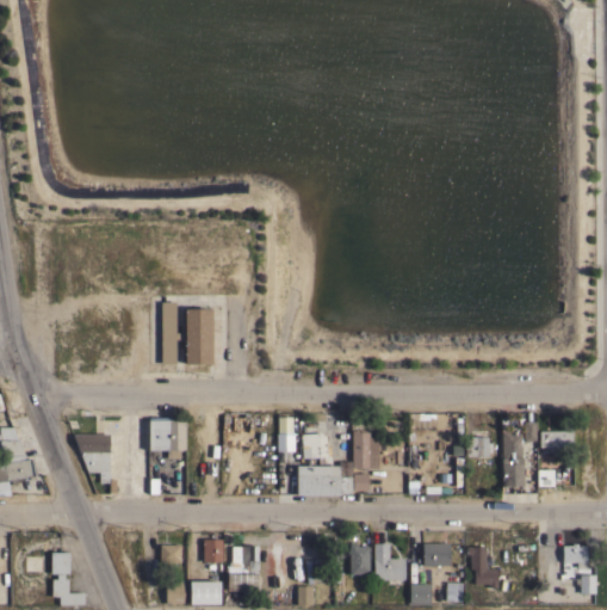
[(162,302),(178,302),(178,333),(185,333),(185,340),(178,340),(178,364),(162,364),(162,302)]
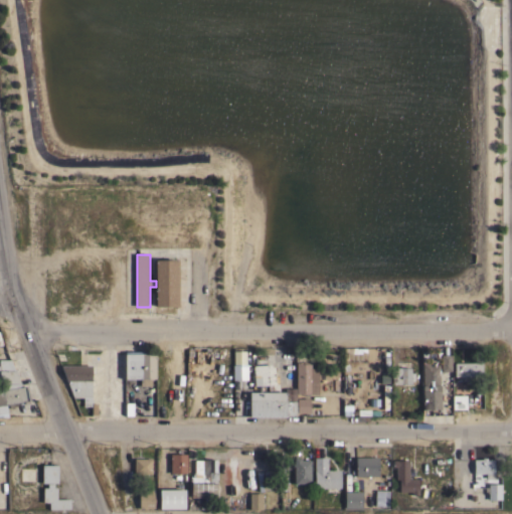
[(180,307),(157,307),(157,261),(180,260),(180,307)]
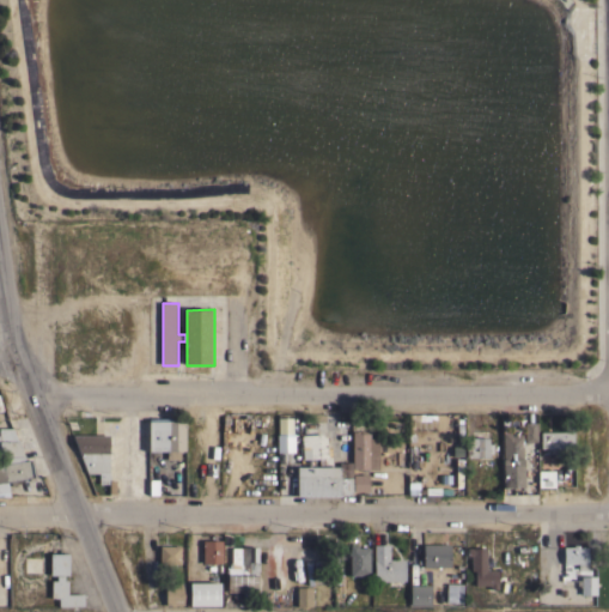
[(188,422),(188,452),(183,452),(183,460),(187,460),(187,478),(169,478),(169,460),(170,460),(170,452),(151,452),(151,422),(188,422)]
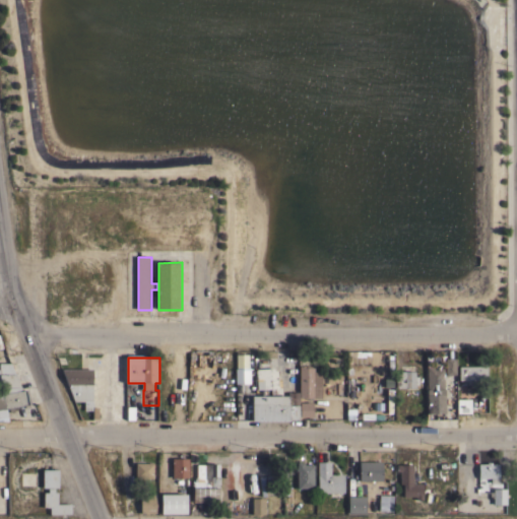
[(458,375),(447,376),(447,359),(457,359),(458,375)]
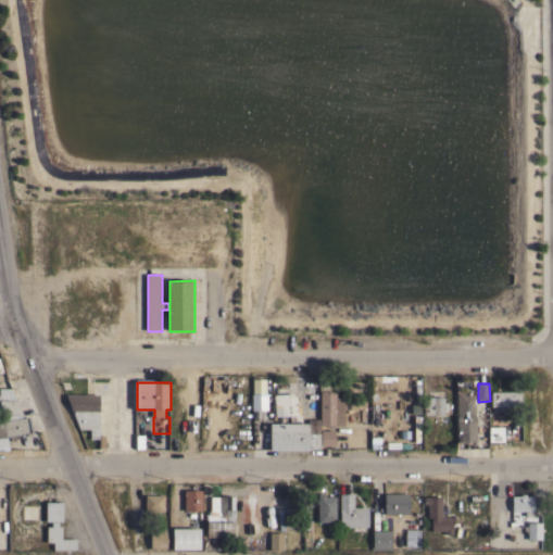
[(269,411),(254,412),(253,394),(255,394),(255,387),(262,387),(262,385),(263,385),(264,394),(269,394),(269,411)]
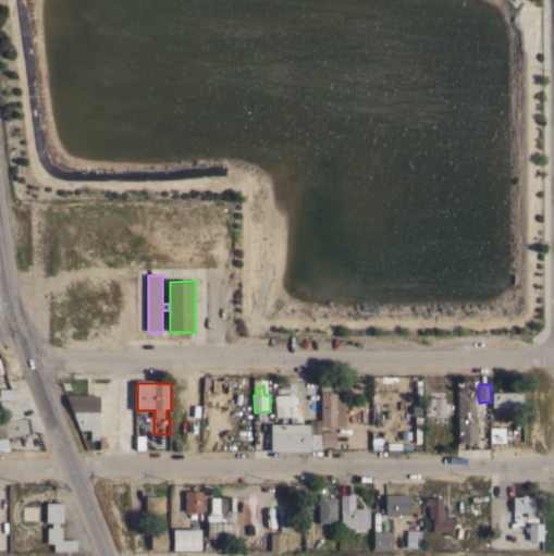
[(0,416),(0,397),(1,397),(1,390),(13,390),(14,391),(19,388),(28,411),(24,414),(24,415),(2,416),(0,416)]
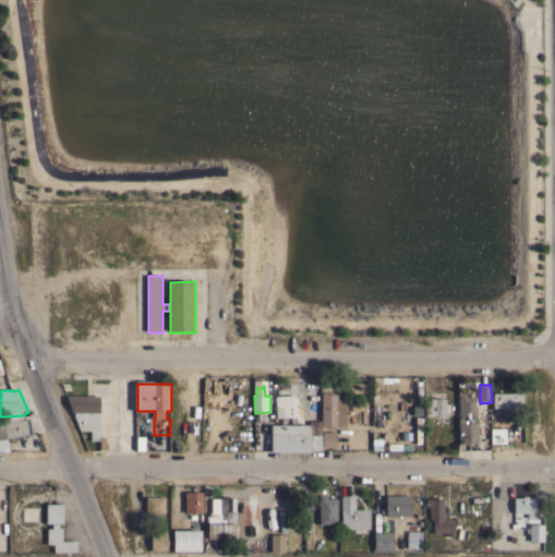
[(336,394),(336,395),(339,395),(339,400),(347,400),(347,428),(323,427),(324,395),(325,395),(325,394),(336,394)]
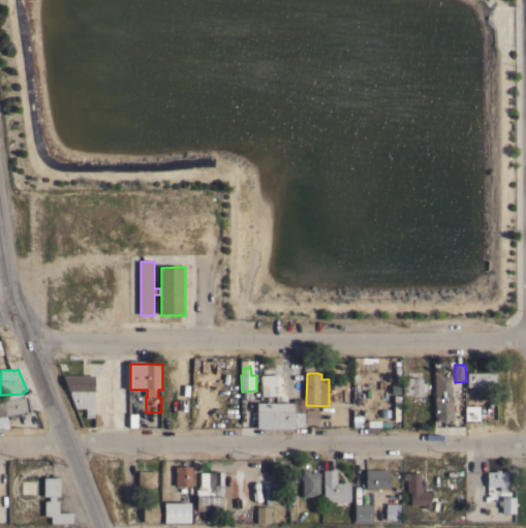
[(497,373),(497,386),(469,387),(469,373),(497,373)]
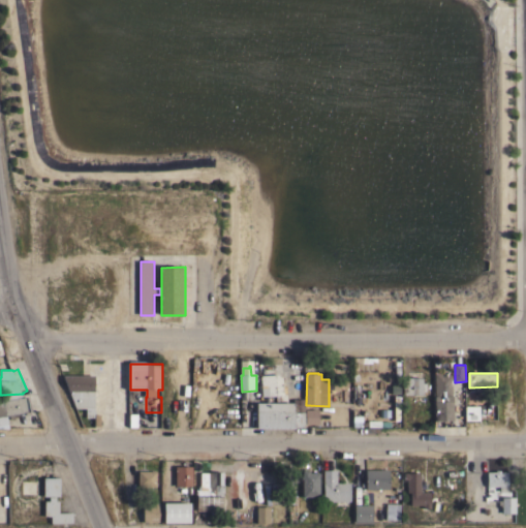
[(281,374),(281,377),(284,377),(285,395),(288,395),(289,401),(278,402),(277,396),(271,397),(271,398),(263,398),(261,387),(264,387),(263,376),(281,374)]
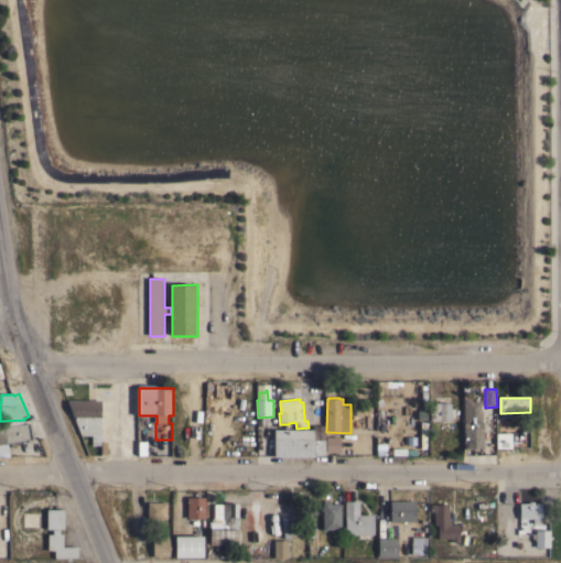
[(484,424),(466,424),(465,399),(477,399),(477,400),(484,400),(484,424)]
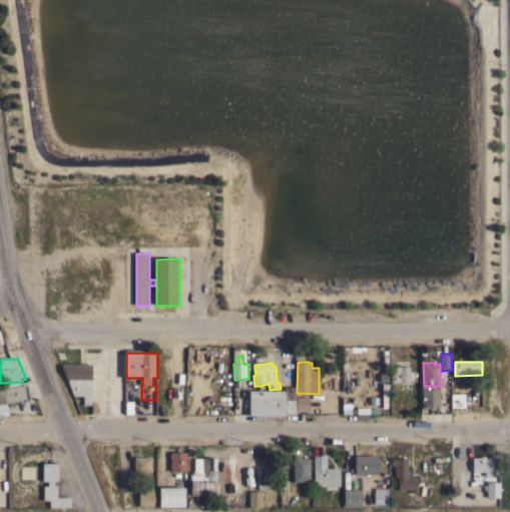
[(93,365),(93,370),(95,370),(95,372),(93,372),(93,397),(75,397),(63,365),(93,365)]
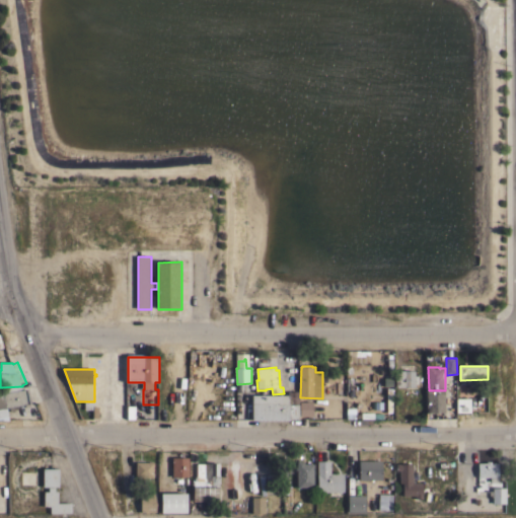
[(397,387),(397,373),(398,373),(398,372),(400,372),(400,371),(417,371),(417,376),(420,376),(420,384),(417,384),(417,387),(397,387)]
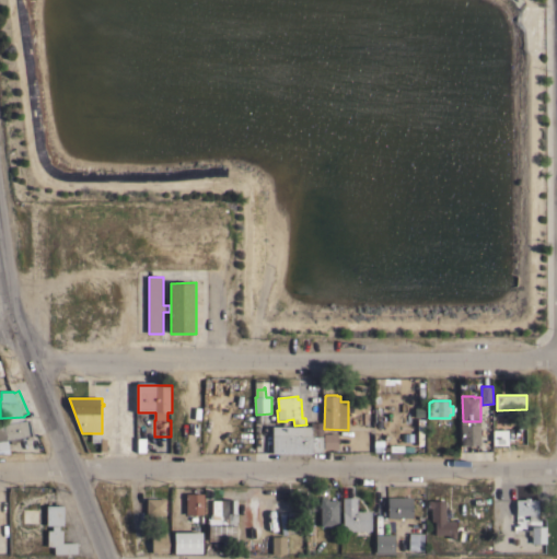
[(24,417),(25,421),(31,420),(31,421),(32,421),(36,435),(8,441),(0,441),(0,419),(2,419),(2,418),(24,417)]
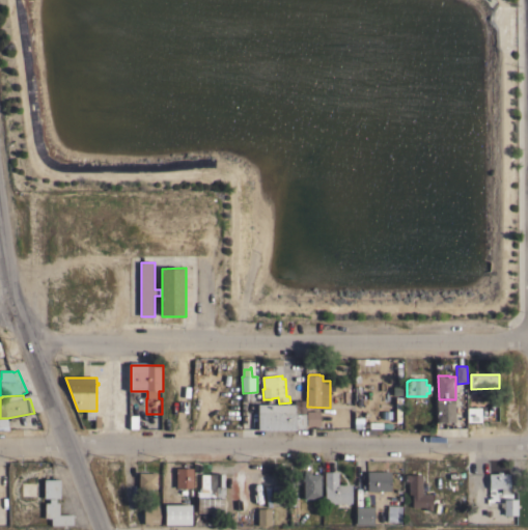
[(397,410),(396,410),(396,409),(397,409),(397,397),(403,397),(403,398),(405,398),(405,403),(403,403),(403,423),(397,423),(397,410)]
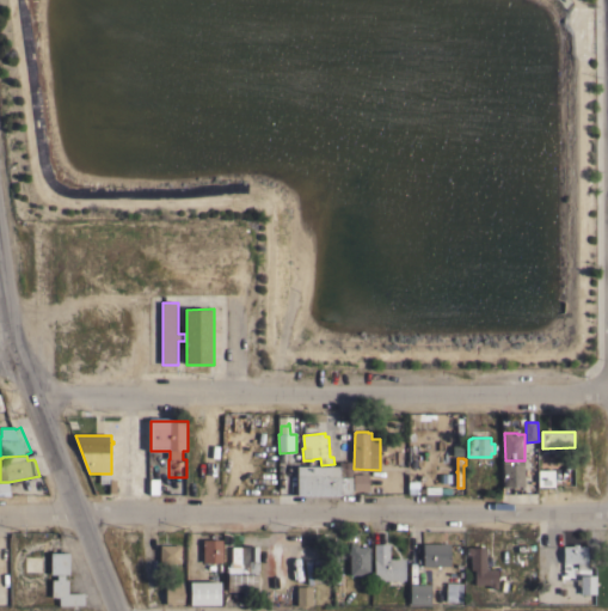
[(342,463),(354,463),(354,494),(343,494),(343,496),(299,496),(299,466),(342,466),(342,463)]
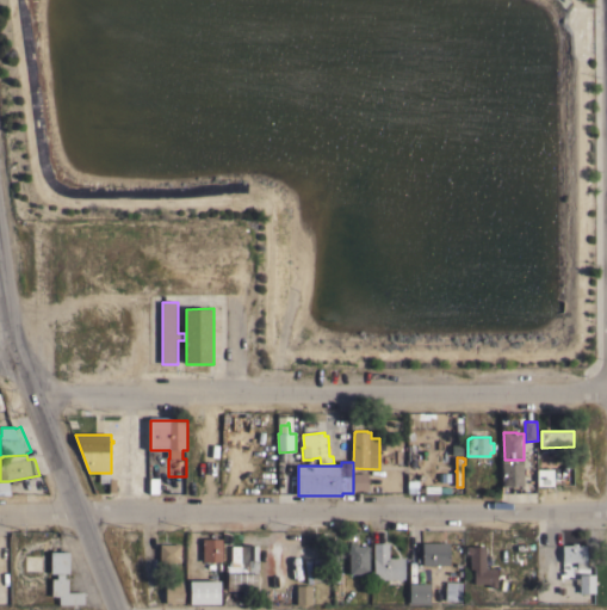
[(525,486),(505,487),(503,464),(525,464),(525,486)]
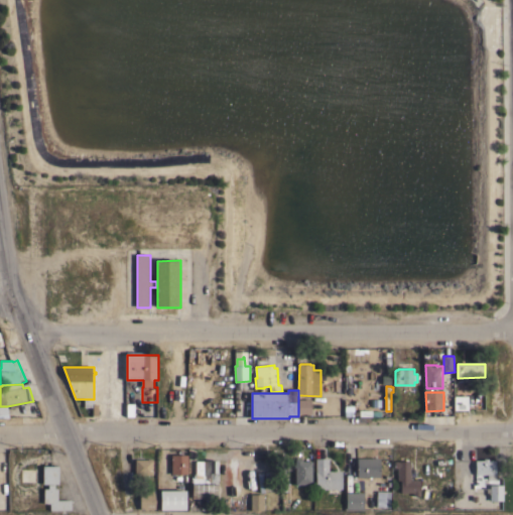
[(469,396),(470,410),(456,410),(456,397),(469,396)]
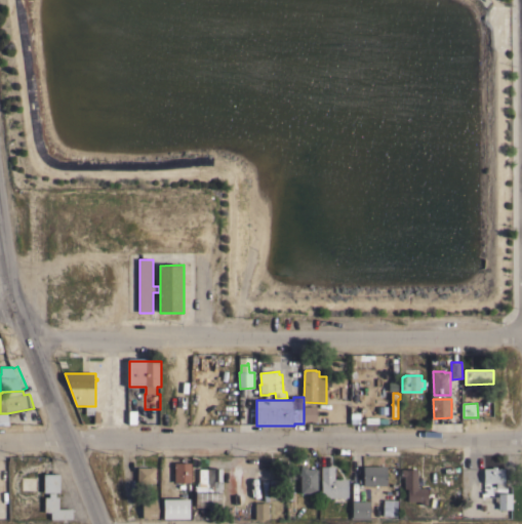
[(318,407),(318,421),(305,421),(305,407),(318,407)]
